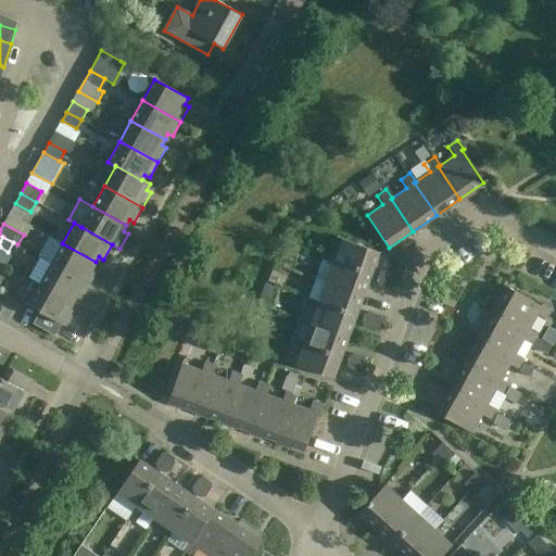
[(329,256),(328,258),(370,275),(378,253),(341,239),(335,257),(329,256)]
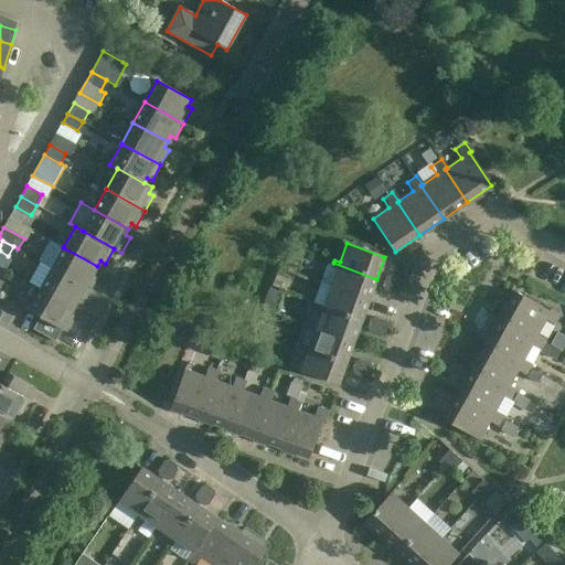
[(63,247),(52,268),(91,290),(99,275),(94,273),(97,266),(63,247)]
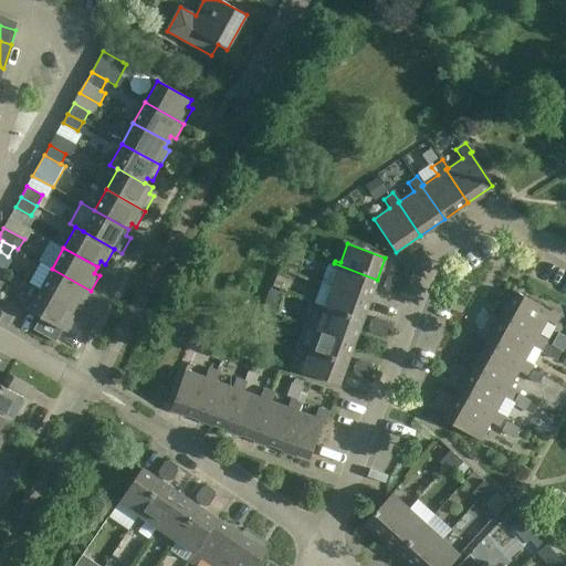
[(41,262),(30,283),(40,289),(40,290),(74,308),(77,303),(82,305),(91,291),(52,269),(41,262)]
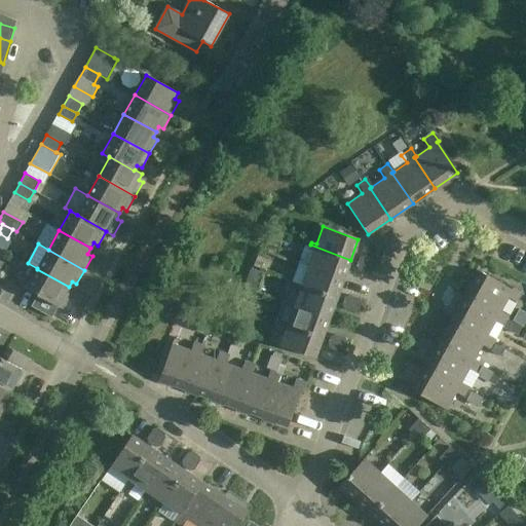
[(307,266),(343,279),(350,260),(310,245),(309,249),(313,250),(307,266)]
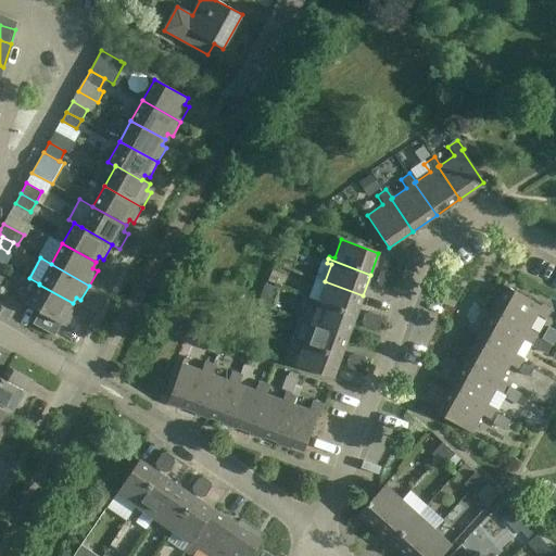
[(378,276),(395,281),(397,278),(395,274),(384,269),(379,272),(378,276)]
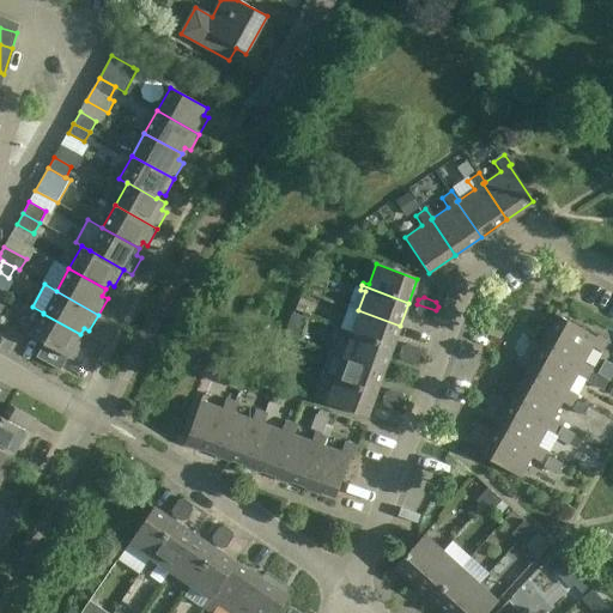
[(435,315),(436,310),(417,304),(416,309),(418,313),(430,317),(435,315)]
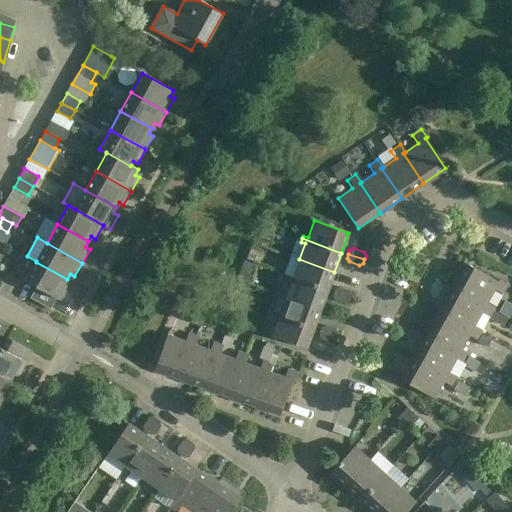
[(288,277),(327,291),(334,272),(299,259),(293,275),(289,274),(288,277)]
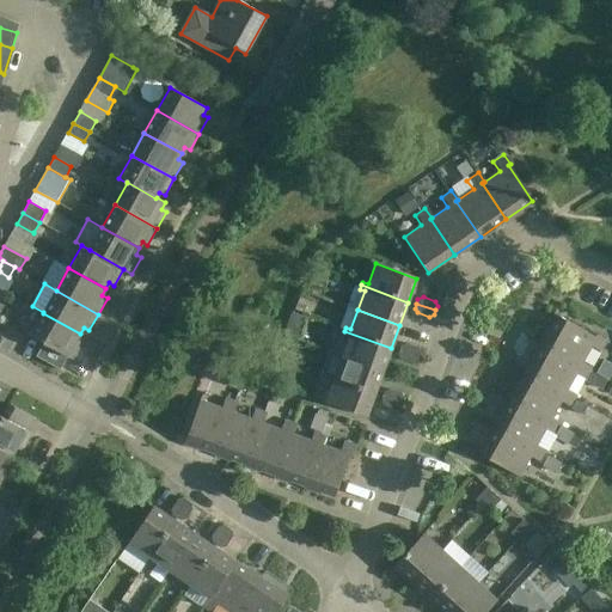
[(80,334),(43,313),(30,336),(43,343),(36,356),(60,369),(67,357),(73,360),(81,343),(77,340),(80,334)]
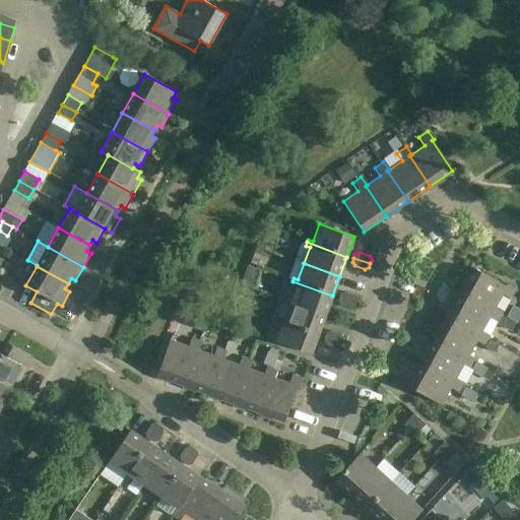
[(493,312),(495,308),(502,295),(510,299),(515,289),(507,285),(506,287),(472,269),(459,294),(493,312)]
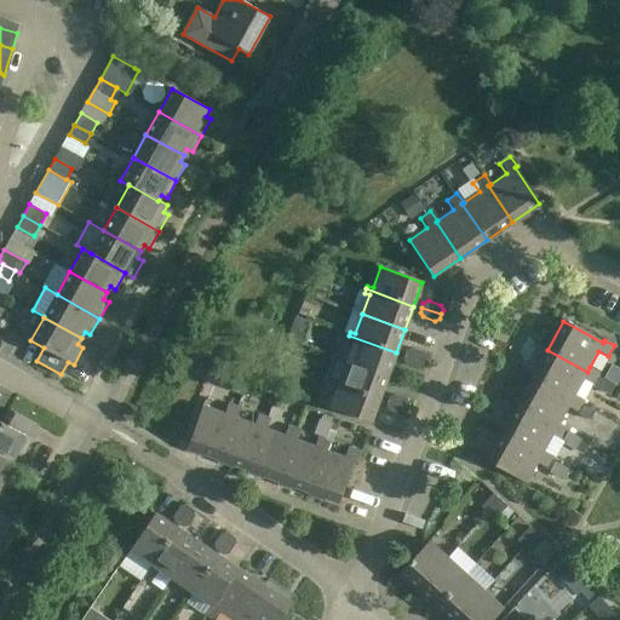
[(345,361),(388,375),(396,352),(349,336),(348,339),(352,340),(345,361)]
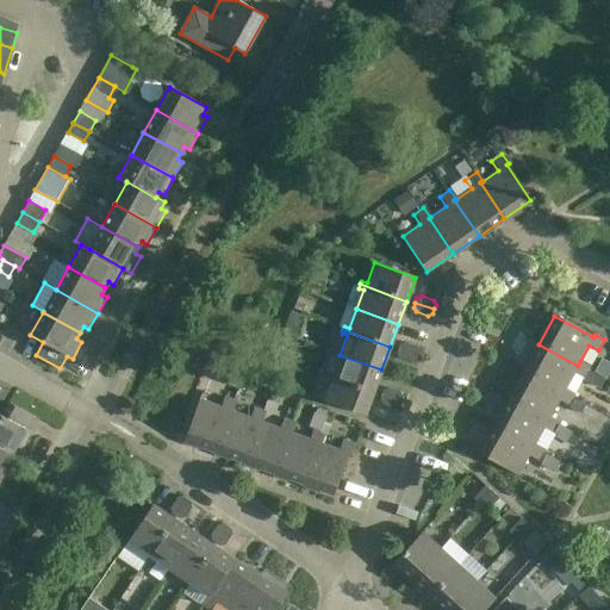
[(399,343),(398,348),(417,355),(419,350),(417,346),(404,342),(399,343)]
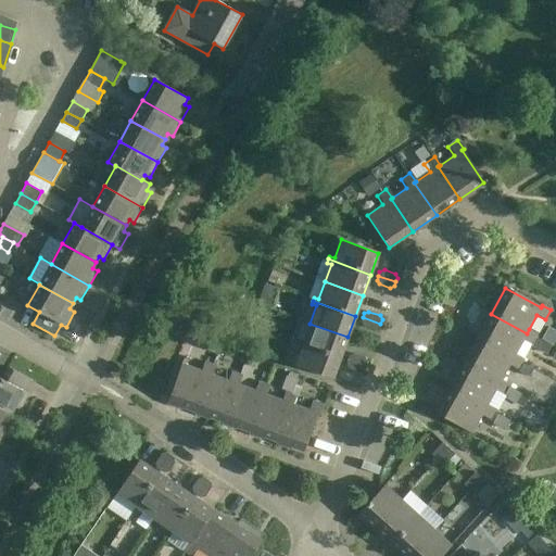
[(491,314),(478,338),(513,358),(515,355),(522,340),(531,345),(535,336),(536,335),(529,329),(527,333),(491,314)]
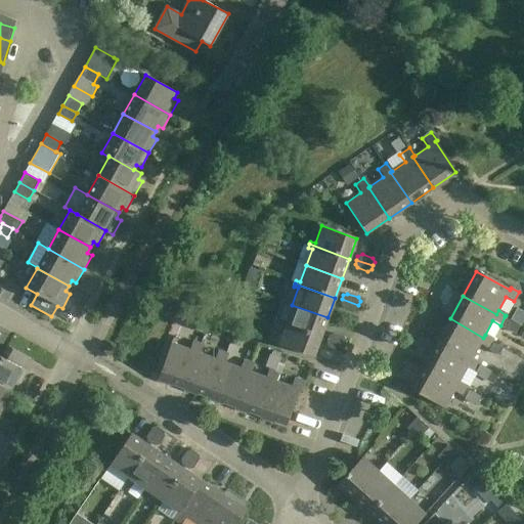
[(357,309),(358,305),(342,299),(341,303),(342,307),(353,311),(357,309)]
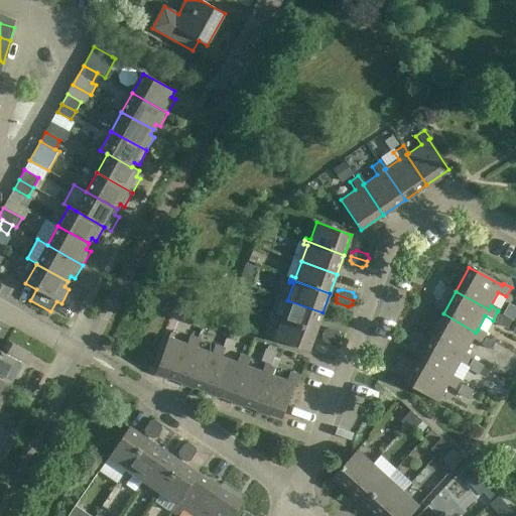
[(277,296),(270,315),(276,317),(280,319),(315,333),(323,312),(287,300),(277,296)]
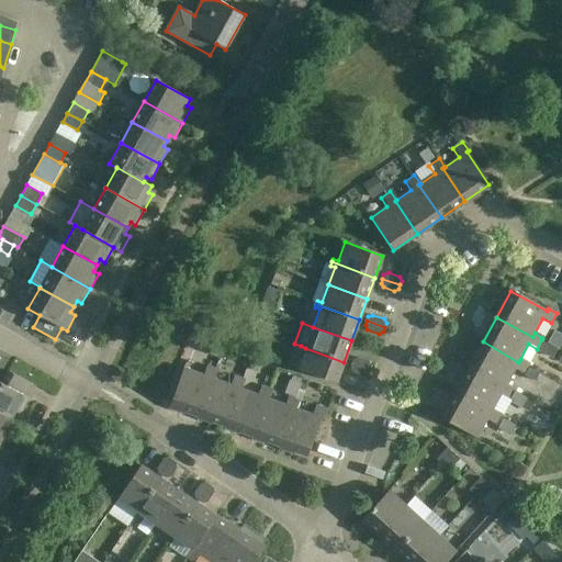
[(518,362),(483,341),(469,367),(505,386),(506,384),(515,369),(523,373),(528,363),(520,359),(518,362)]
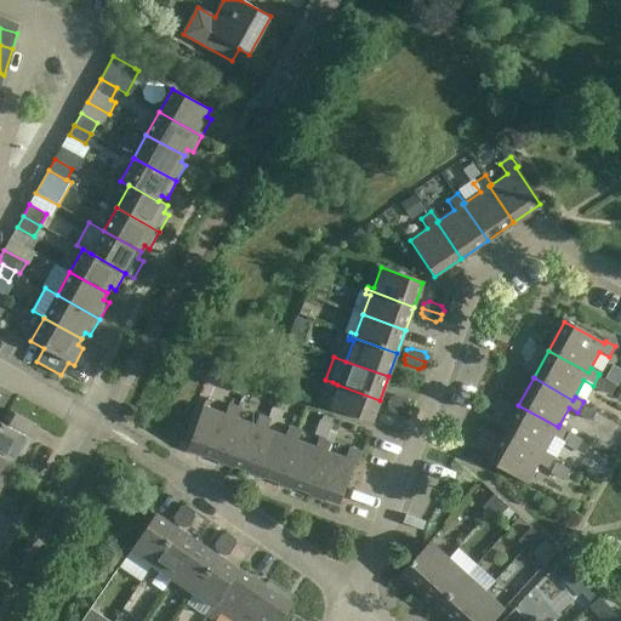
[(616,386),(602,377),(596,387),(611,396),(616,386)]
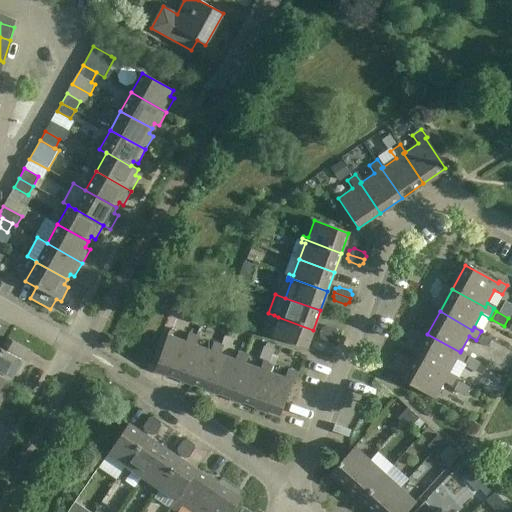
[(271,335),(271,337),(306,349),(306,348),(313,330),(278,317),(271,335)]
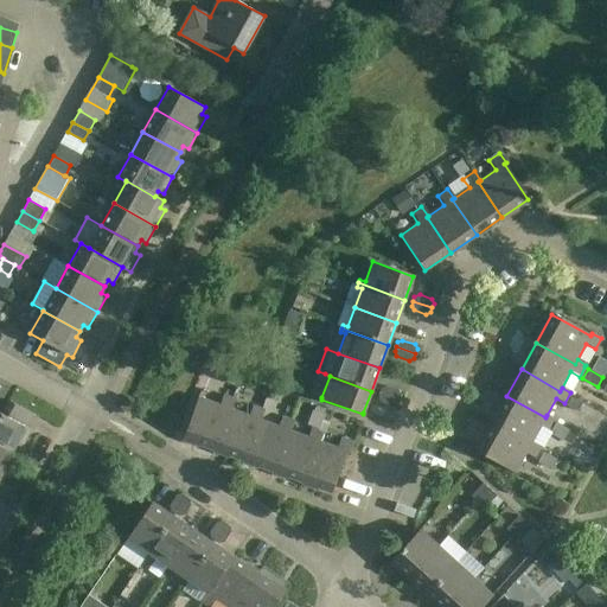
[(381,388),(379,393),(398,398),(400,394),(398,389),(387,385),(381,388)]
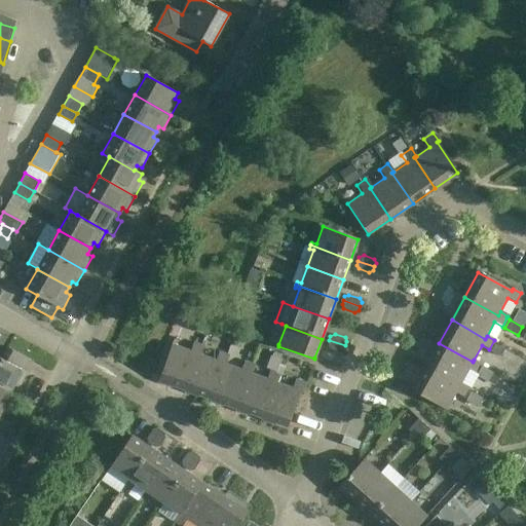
[(344,349),(345,345),(329,340),(328,343),(330,347),(340,351),(344,349)]
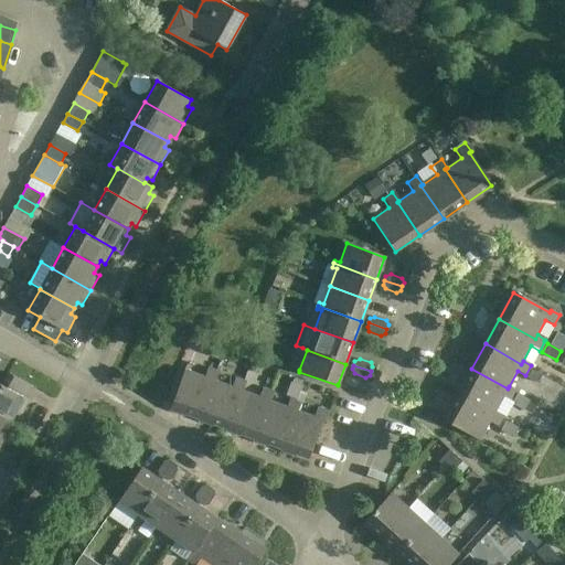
[(212,381),(215,382),(219,373),(206,369),(203,377),(184,371),(170,408),(199,418),(212,381)]
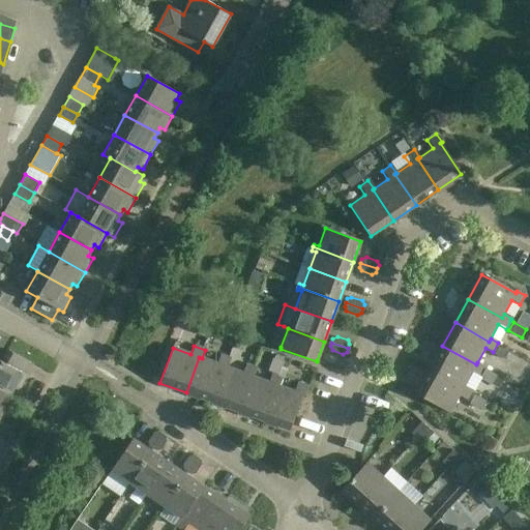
[(476,364),(442,346),(429,370),(463,388),(464,386),(472,372),(479,377),(486,366),(477,362),(476,364)]
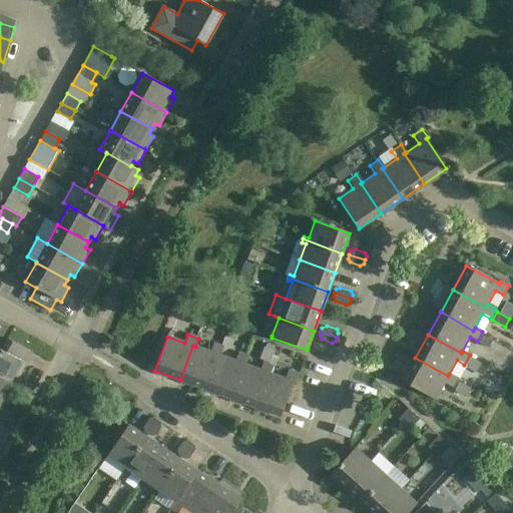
[(0,348),(0,374),(11,381),(14,375),(18,378),(26,363),(22,361),(28,351),(32,353),(32,352),(8,339),(2,350),(0,348)]
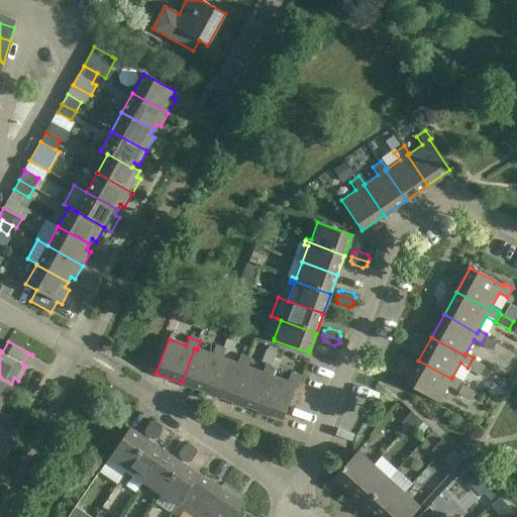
[(194,348),(182,383),(206,392),(219,357),(221,358),(224,350),(214,346),(211,354),(197,349),(194,348)]
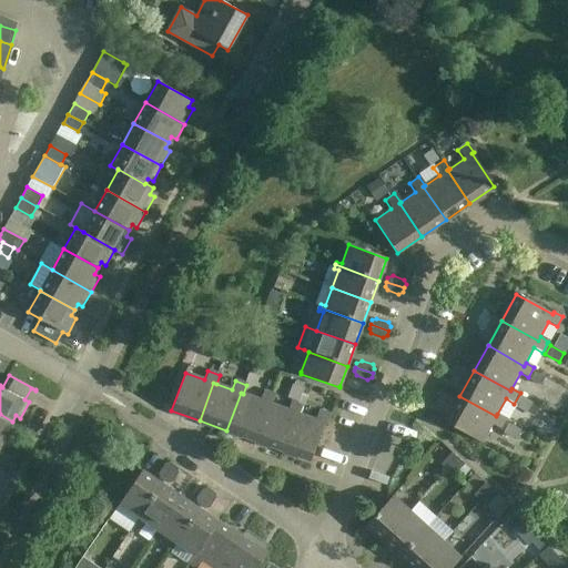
[(260,399),(243,394),(241,393),(226,430),(254,440),(267,403),(271,404),(274,394),(263,391),(260,399)]
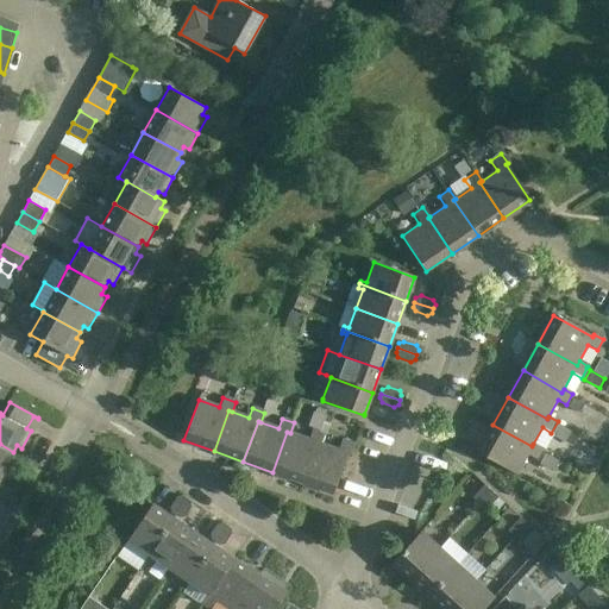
[(332,424),(325,421),(320,433),(324,434),(327,435),(332,424)]
